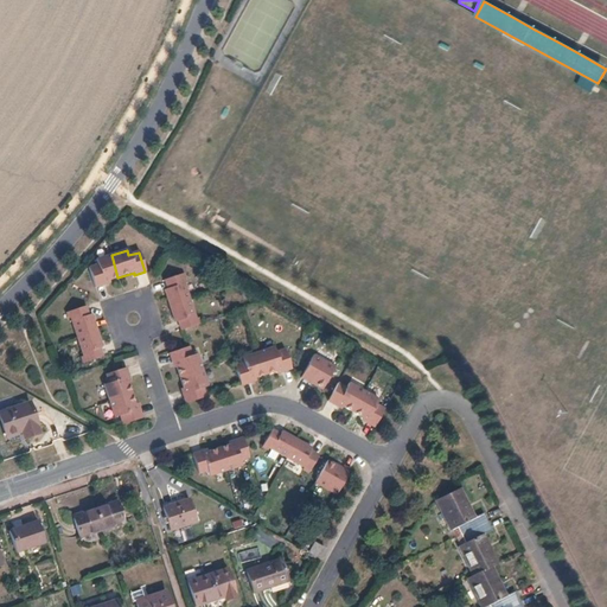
[(102,282),(117,278),(112,255),(95,261),(96,267),(88,269),(94,288),(103,285),(102,282)]
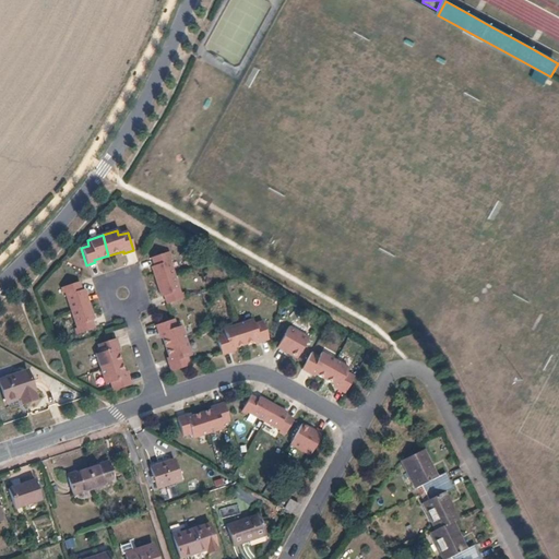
[(150,268),(155,283),(174,277),(168,260),(169,259),(168,252),(152,258),(150,259),(153,266),(150,268)]
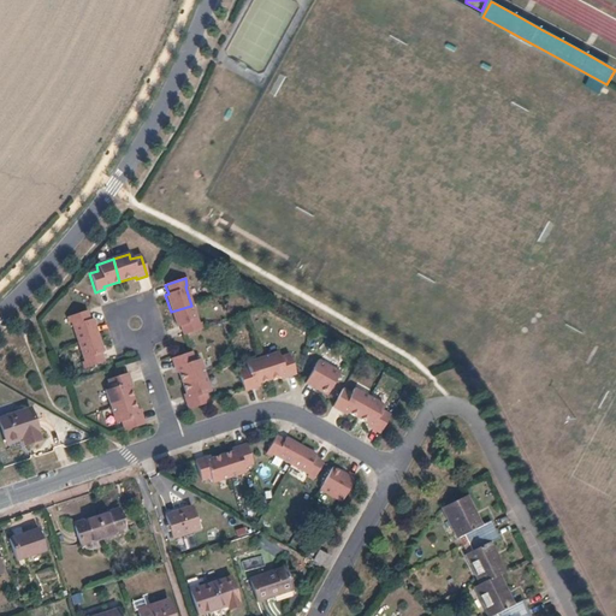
[(191,306),(171,312),(176,329),(179,327),(183,337),(201,330),(200,324),(196,325),(191,306)]
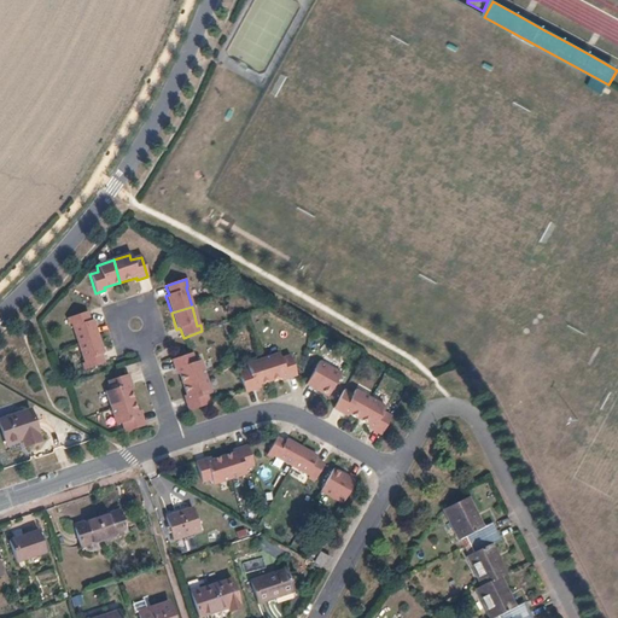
[(77,344),(98,337),(92,321),(89,321),(87,313),(66,319),(68,327),(71,326),(77,344)]
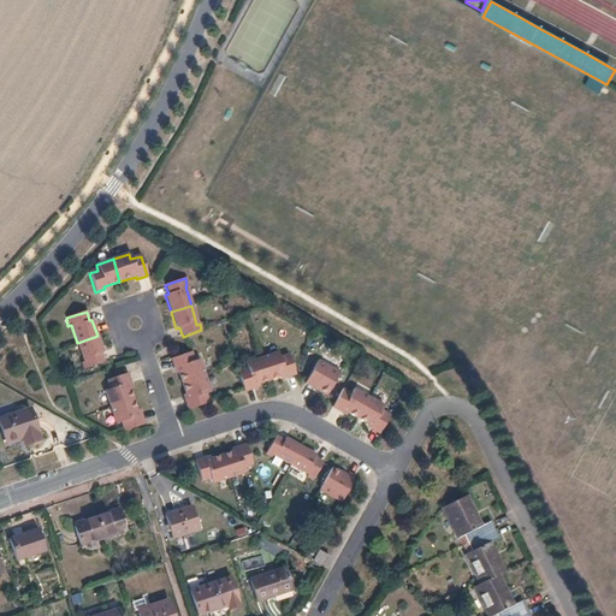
[(102,353),(98,336),(77,343),(83,362),(81,363),(83,369),(102,362),(100,354),(102,353)]
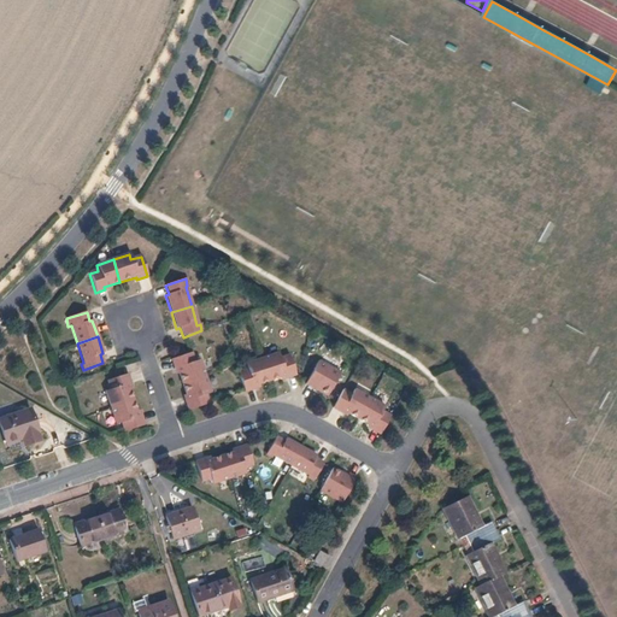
[(176,369),(181,385),(204,377),(199,362),(193,363),(191,354),(189,354),(171,360),(174,370),(176,369)]
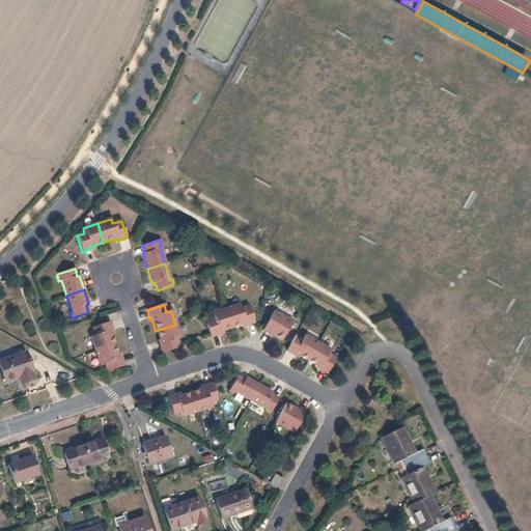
[(224,309),(231,329),(245,325),(246,327),(254,324),(248,307),(241,309),(239,305),(224,309)]
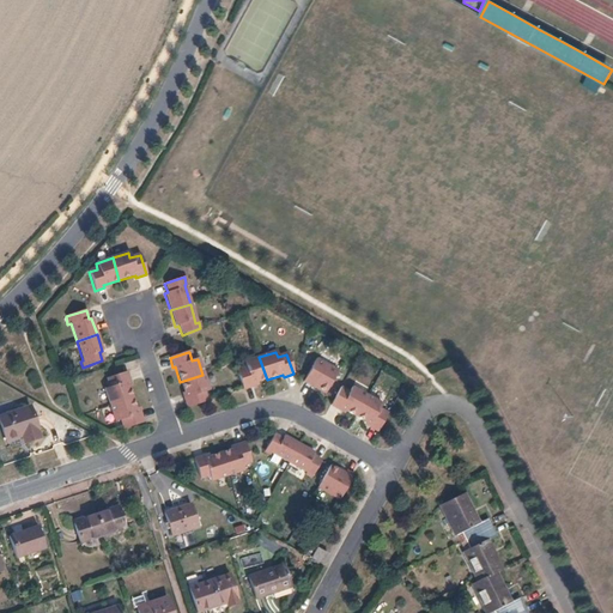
[(252,384),(267,380),(259,357),(243,363),(244,368),(235,370),(242,390),(253,387),(252,384)]
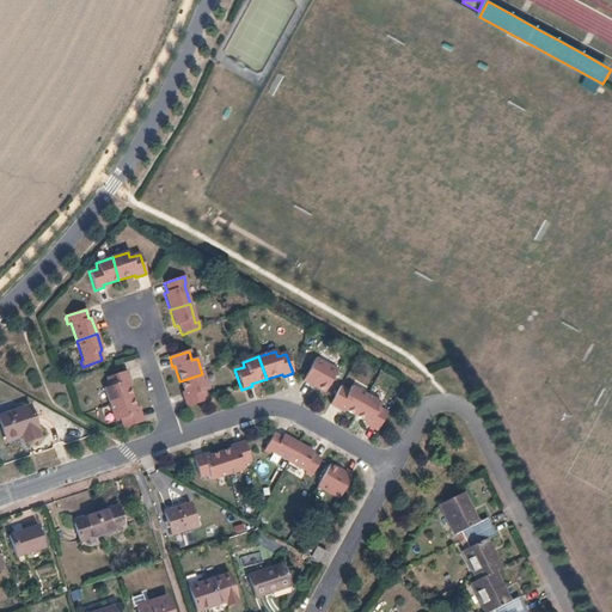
[(303,381),(324,393),(336,372),(316,359),(304,379),(303,381)]
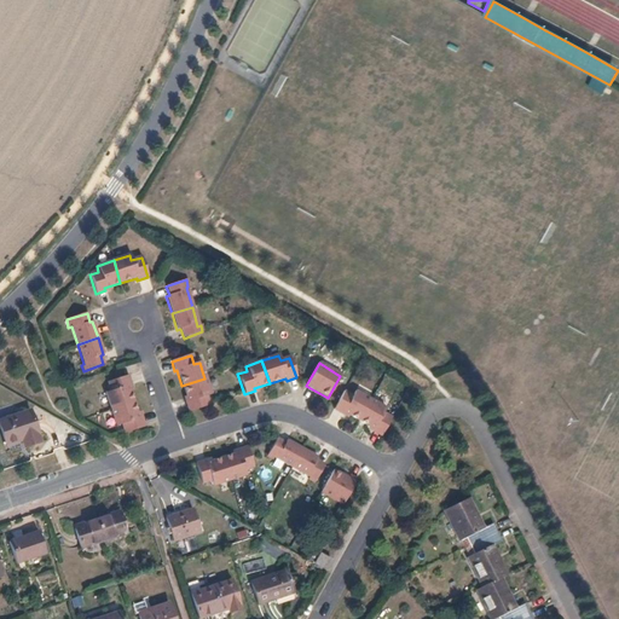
[(110,411),(133,403),(128,386),(129,385),(127,376),(109,382),(106,383),(110,392),(105,394),(110,411)]
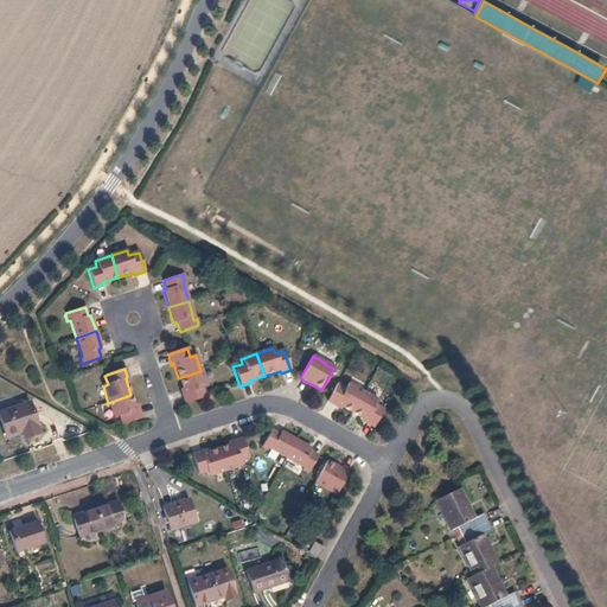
[(200,371),(178,378),(184,395),(181,395),(185,404),(204,398),(202,390),(206,388),(200,371)]
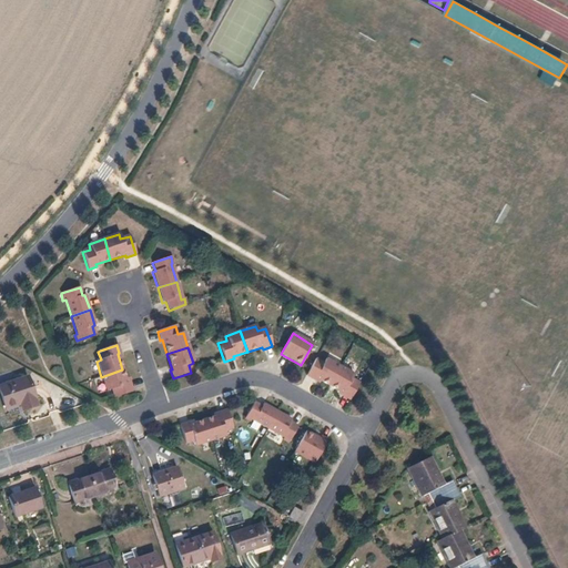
[(316,379),(328,387),(338,367),(325,359),(322,364),(315,359),(308,371),(305,376),(314,382),(316,379)]
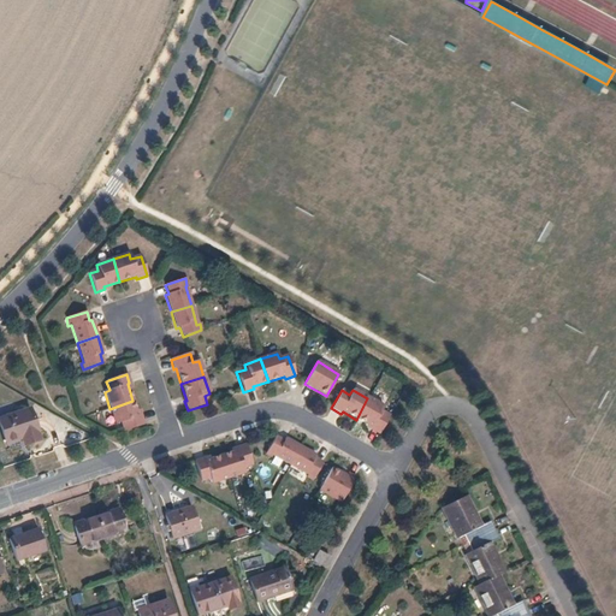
[(367,398),(356,420),(371,428),(369,430),(379,436),(389,418),(380,412),(383,407),(367,398)]
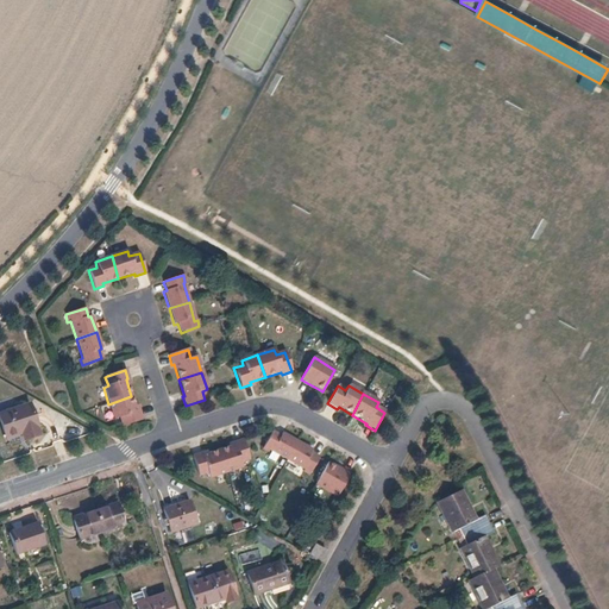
[(136,412),(131,396),(108,405),(114,420),(119,419),(121,427),(142,421),(139,412),(136,412)]
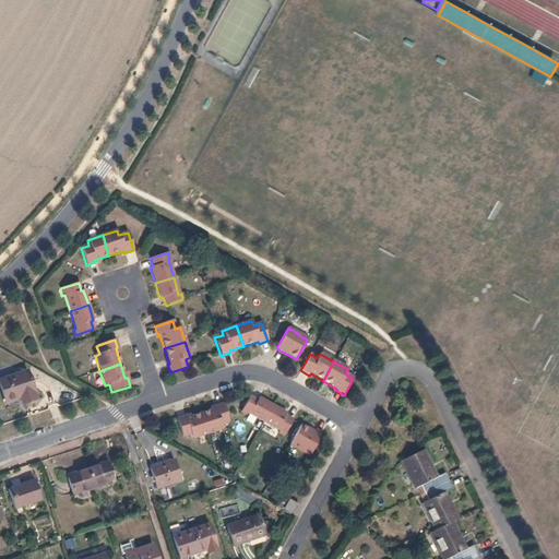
[(23,396),(25,404),(35,400),(26,372),(0,380),(0,388),(4,403),(19,399),(23,396)]
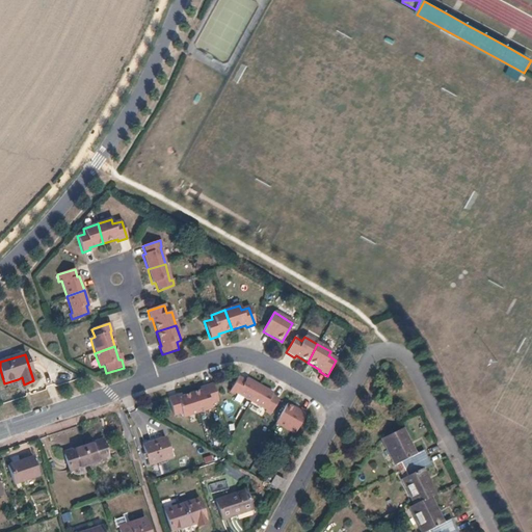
[(234,394),(249,402),(260,387),(246,378),(244,381),(237,376),(228,393),(233,396),(234,394)]
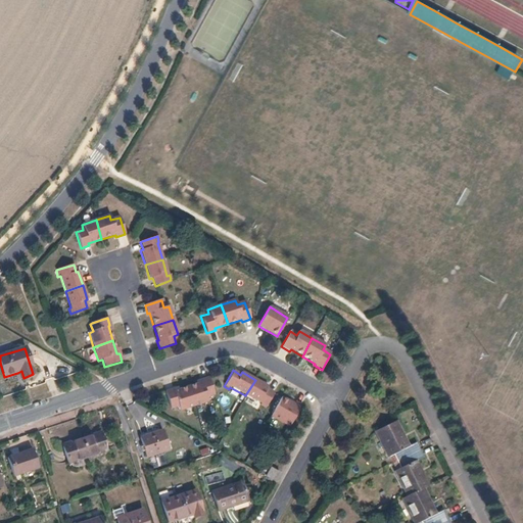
[(187,387),(193,408),(206,402),(205,398),(214,395),(207,378),(200,381),(200,383),(187,387)]
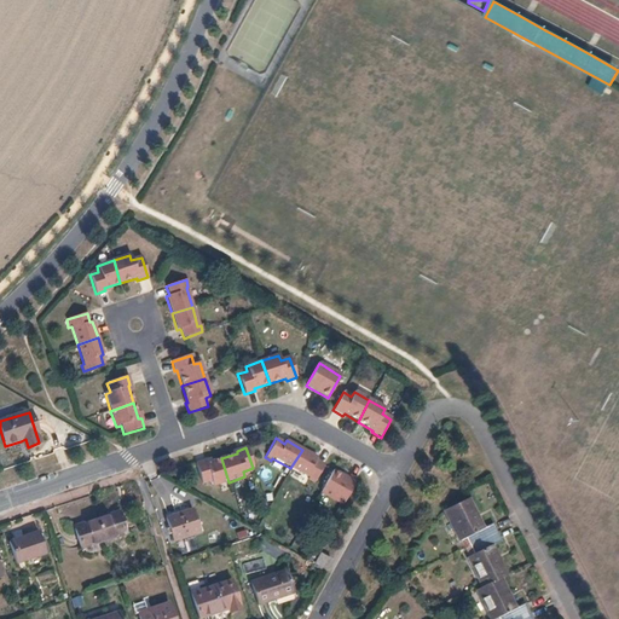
[(302,450),(290,468),(307,479),(307,480),(313,484),(323,466),(316,461),(317,458),(302,450)]
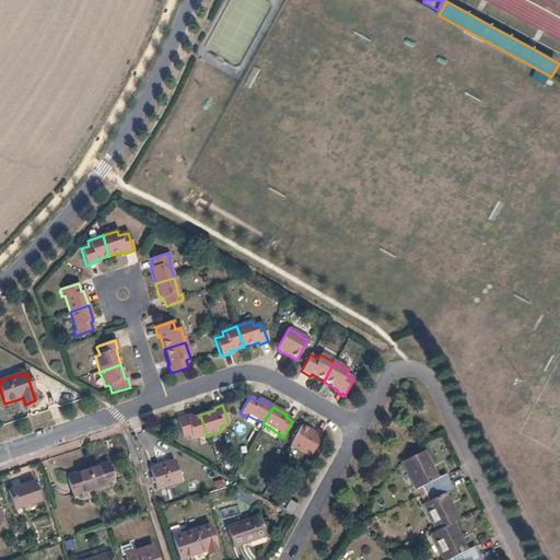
[(191,441),(207,436),(200,415),(186,420),(185,418),(176,420),(182,439),(190,436),(191,441)]
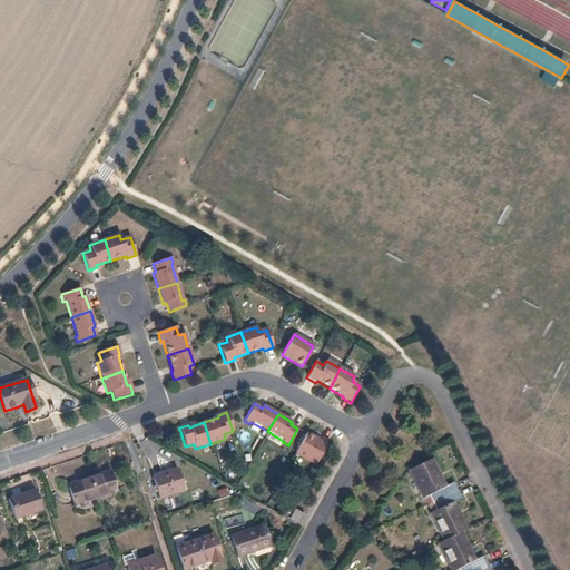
[(294,455),(315,467),(327,445),(306,433),(294,455)]
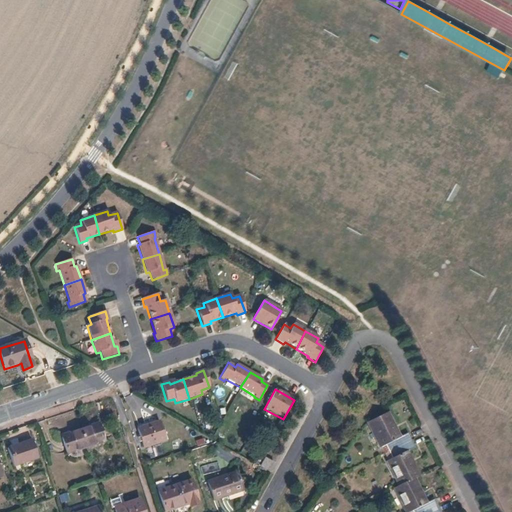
[(386,445),(399,438),(387,413),(368,423),(380,448),(381,448),(386,445)]
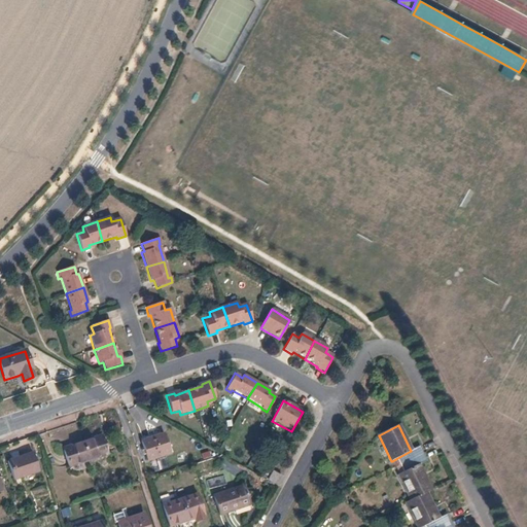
[(147,461),(169,454),(163,435),(141,442),(147,461)]
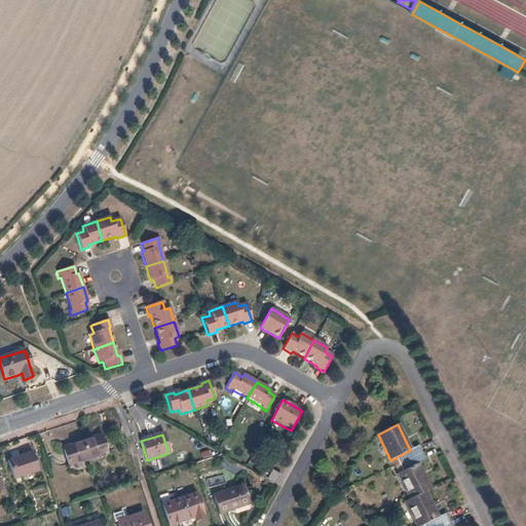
[(101,436),(81,443),(87,460),(107,454),(101,436)]
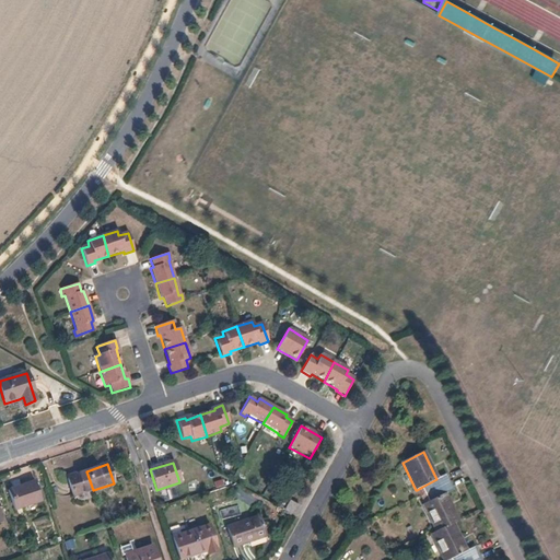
[(93,490),(86,471),(66,478),(72,498),(93,490)]
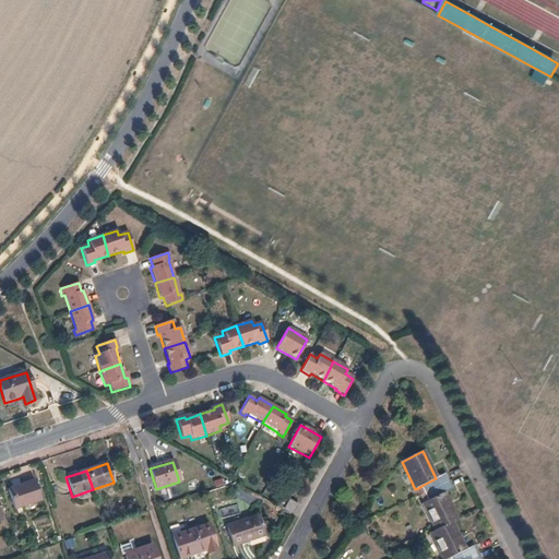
[(449,482),(445,474),(436,478),(421,486),(425,495),(449,482)]
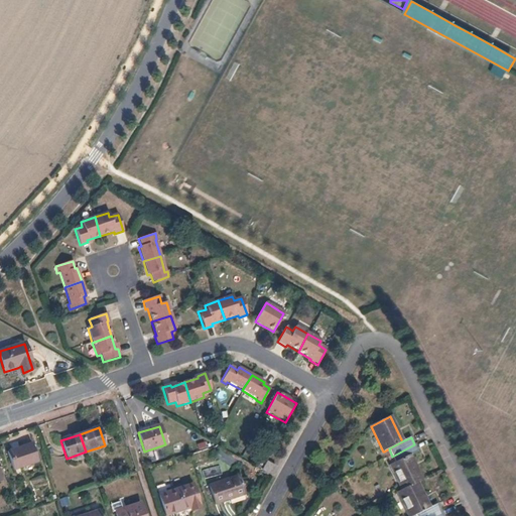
[(37,463),(31,444),(6,453),(12,471),(37,463)]
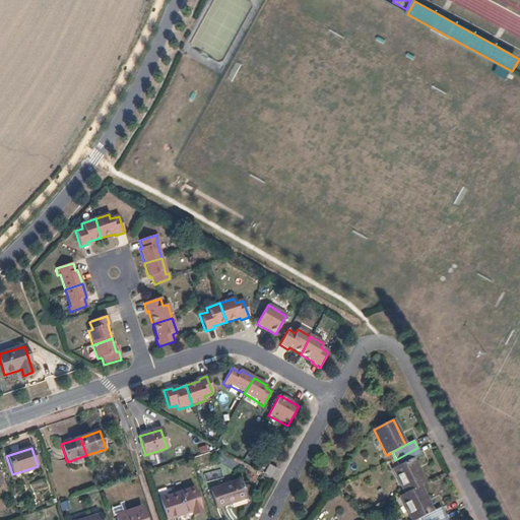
[(420,455),(417,448),(395,460),(398,466),(412,459),(420,455)]
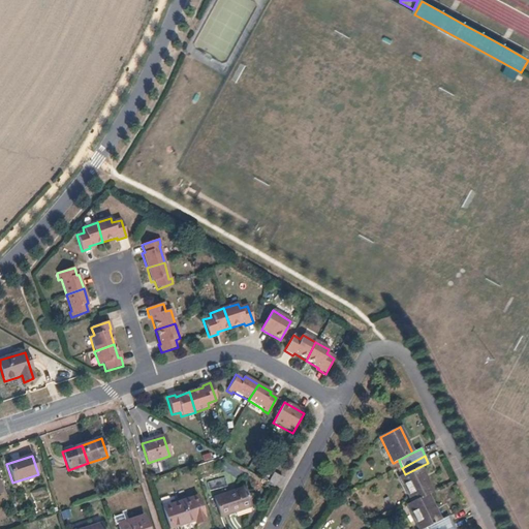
[(433,493),(419,467),(405,474),(401,476),(400,477),(413,502),(428,495),(433,493)]
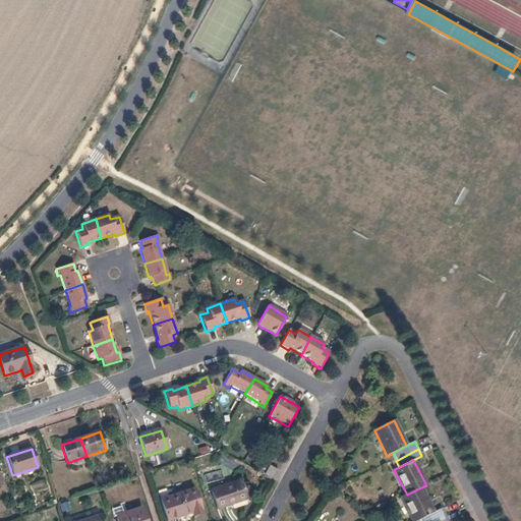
[(272,481),(273,481),(278,472),(269,467),(264,476),(272,481)]
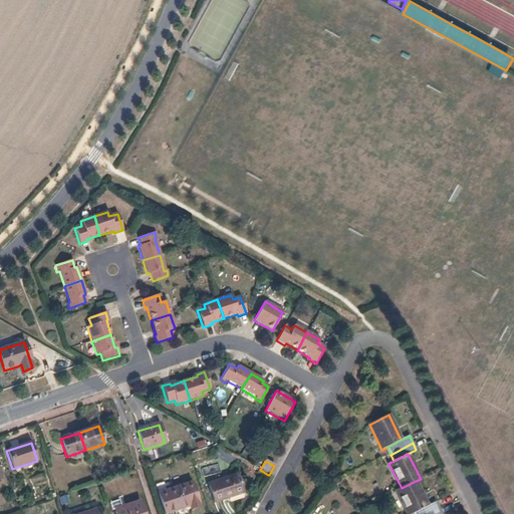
[(237,475),(208,485),(214,503),(243,494),(237,475)]
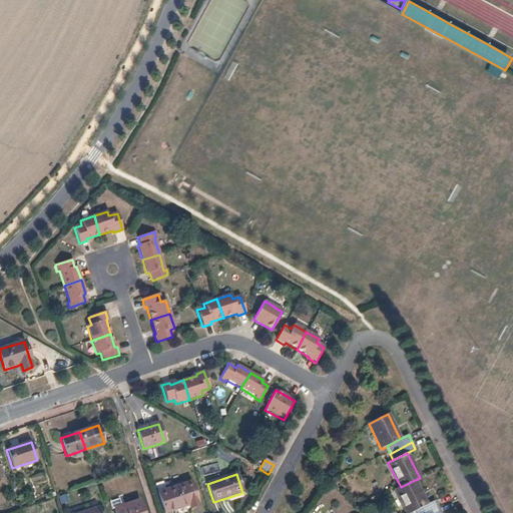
[(415,480),(401,487),(396,490),(407,512),(411,512),(413,512),(427,505),(415,480)]
